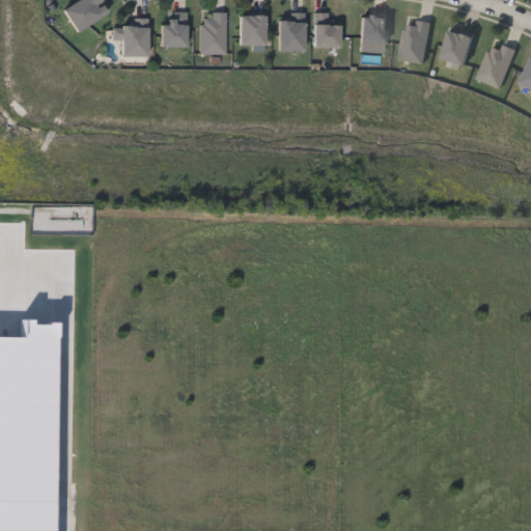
[(62,10),(76,0),(100,0),(108,10),(77,32),(62,10)]
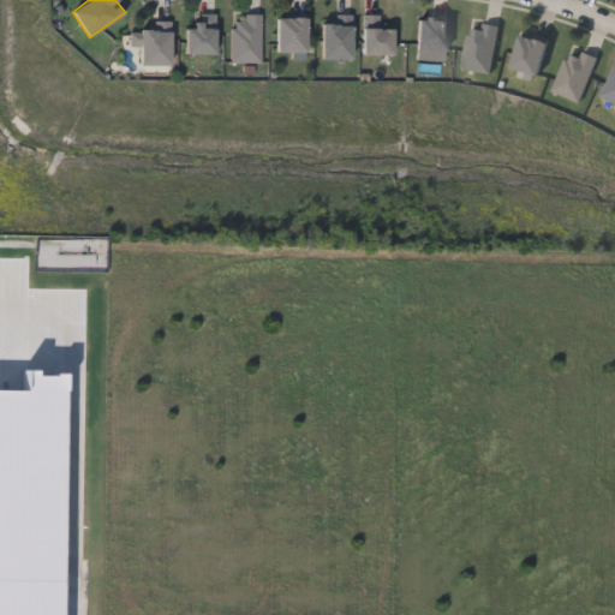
[(185,54),(185,28),(195,28),(195,15),(214,15),(214,54),(185,54)]
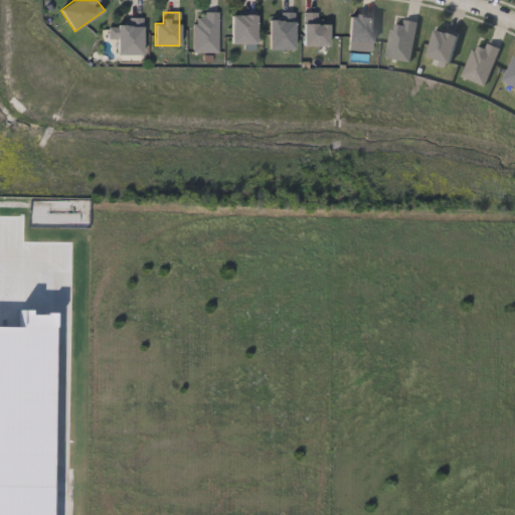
[(217,12),(217,52),(193,52),(193,18),(203,18),(203,12),(217,12)]
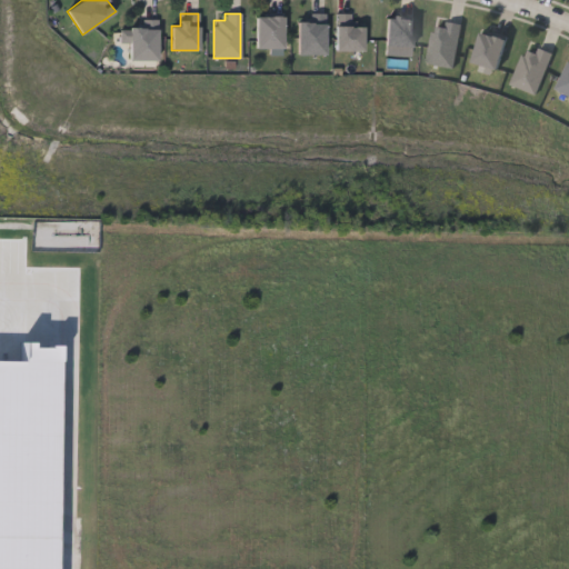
[(297,53),(297,20),(309,20),(309,13),(325,13),(325,53),(297,53)]
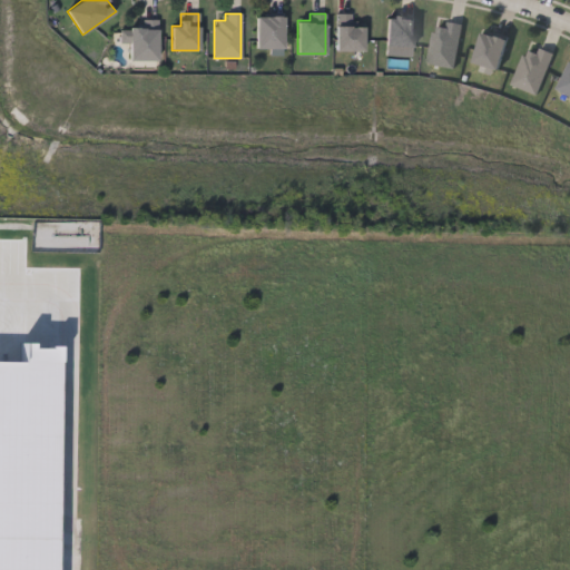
[(336,13),(352,13),(352,25),(364,25),(364,50),(336,50),(336,13)]
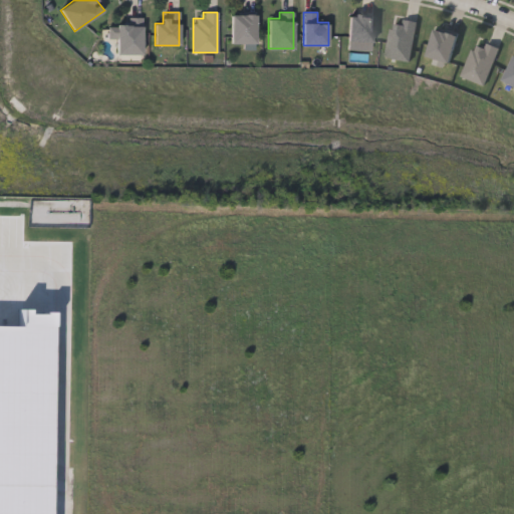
[(231,43),(231,14),(254,14),(254,43),(231,43)]
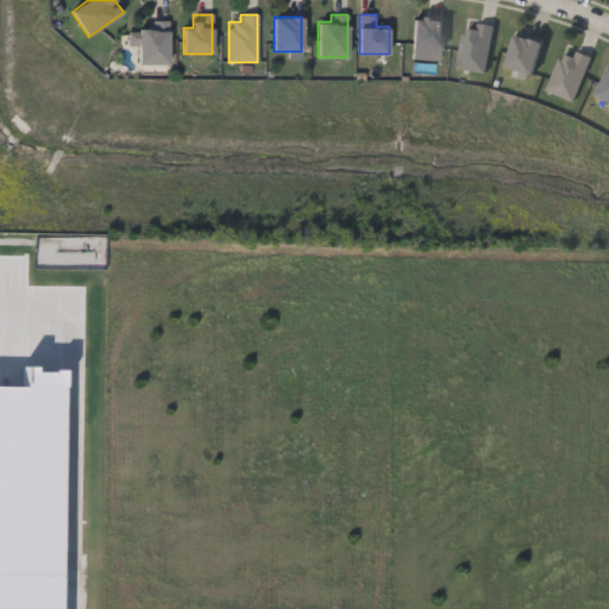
[(413,48),(413,19),(441,19),(441,48),(413,48)]
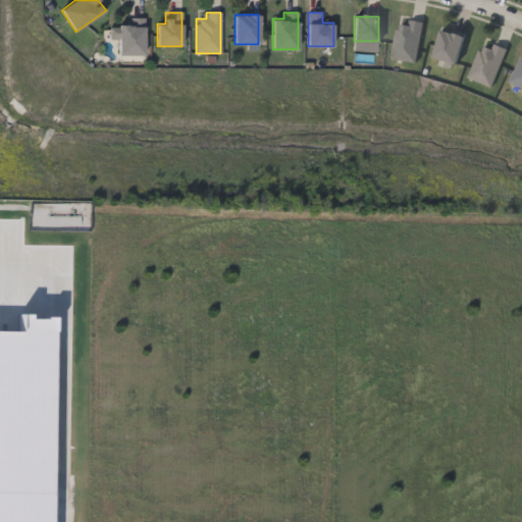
[(144,55),(118,55),(118,39),(110,39),(110,27),(131,27),(131,18),(144,18),(144,55)]
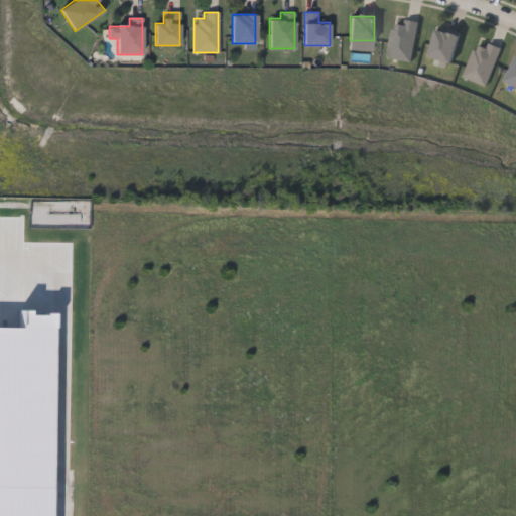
[(387,57),(393,18),(417,22),(411,61),(387,57)]
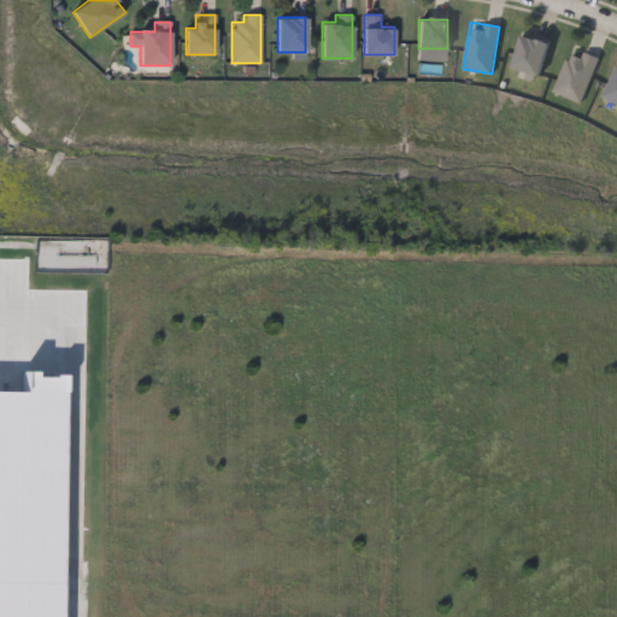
[(540,75),(512,66),(522,34),(550,41),(540,75)]
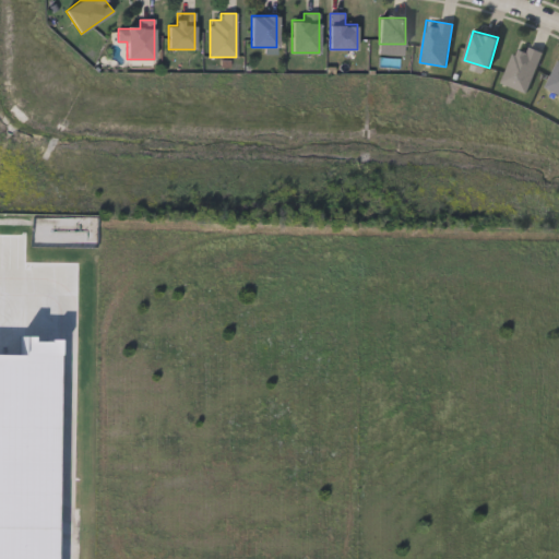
[(543,54),(526,93),(501,82),(518,44),(543,54)]
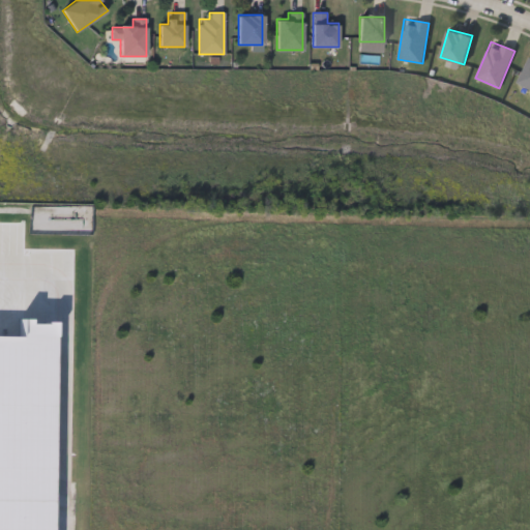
[(529,87),(520,83),(529,59),(529,87)]
